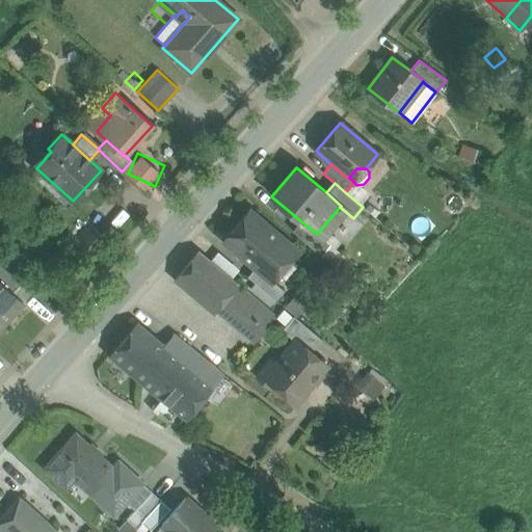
[(297,250),(248,210),(223,240),(255,267),(271,281),(272,281),(297,250)]
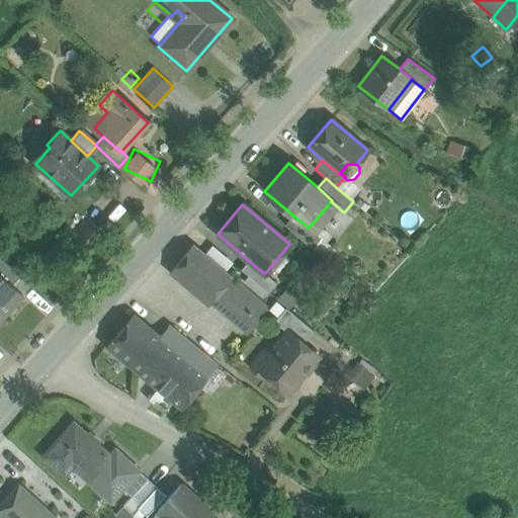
[(309,228),(293,216),(285,226),(312,248),(321,237),(309,228)]
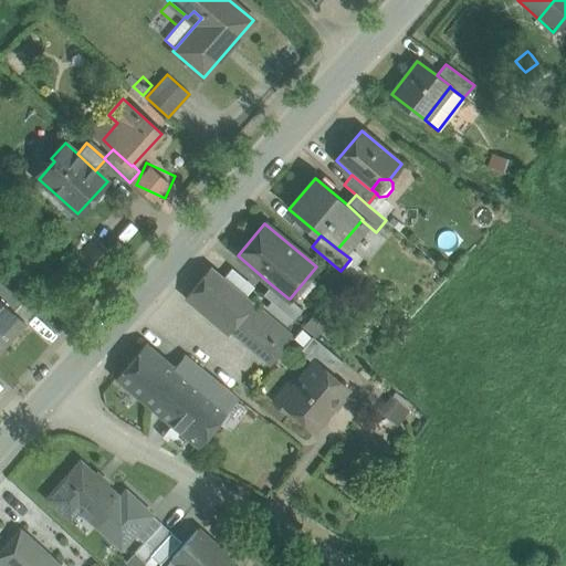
[(115,255),(96,238),(79,258),(97,275),(115,255)]
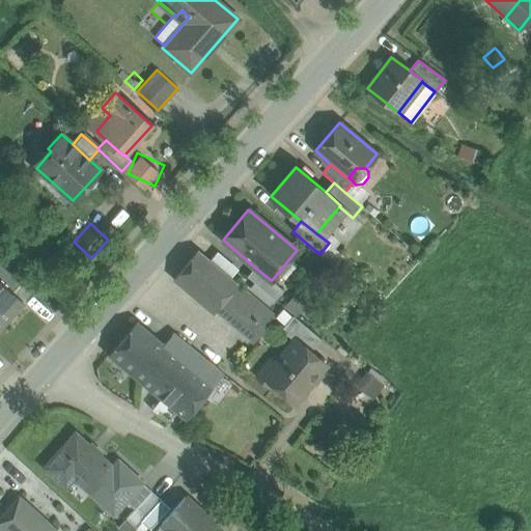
[(275,316),(197,251),(173,279),(213,313),(217,310),(254,342),(275,316)]
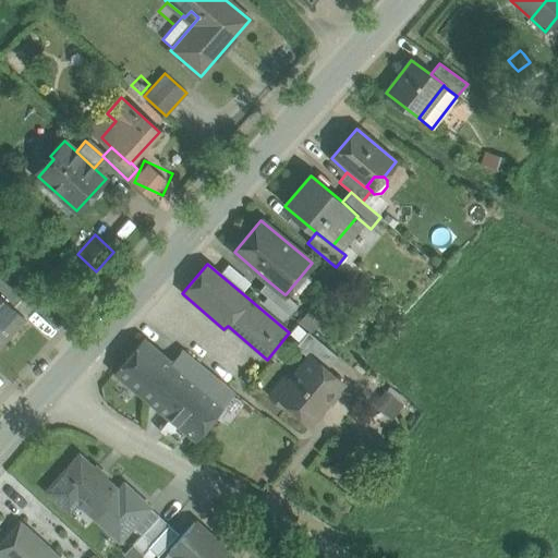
[(22,296),(0,277),(0,294),(13,306),(22,296)]
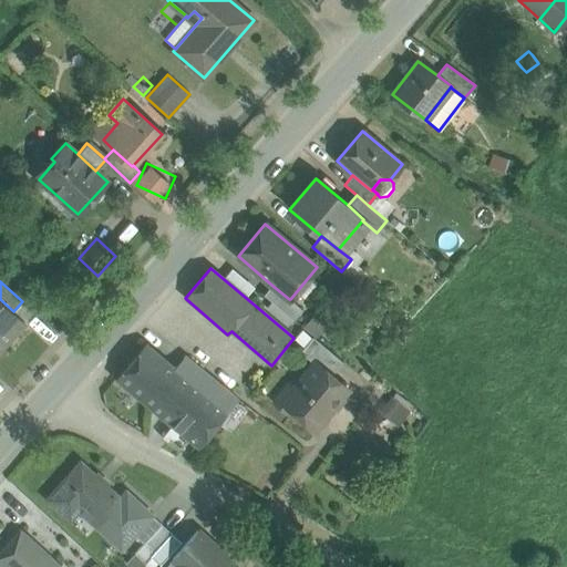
[(289,299),(271,285),(264,295),(295,320),(302,309),(290,299),(289,299)]
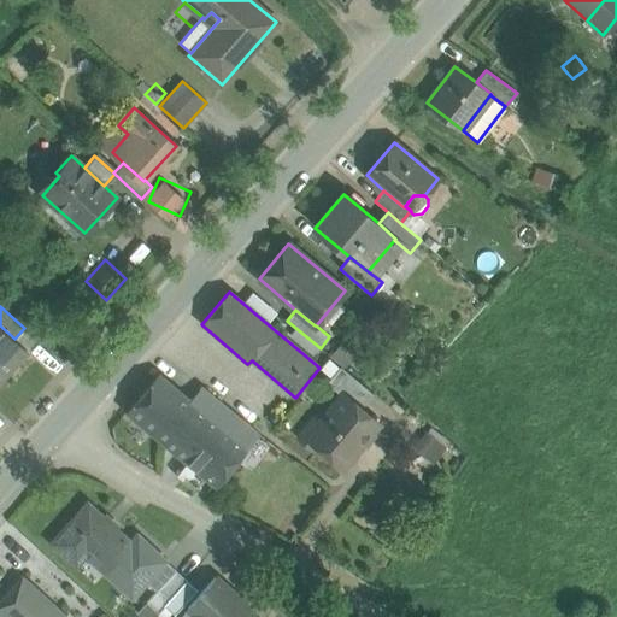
[(15,339),(0,325),(0,369),(4,372),(25,348),(15,339)]
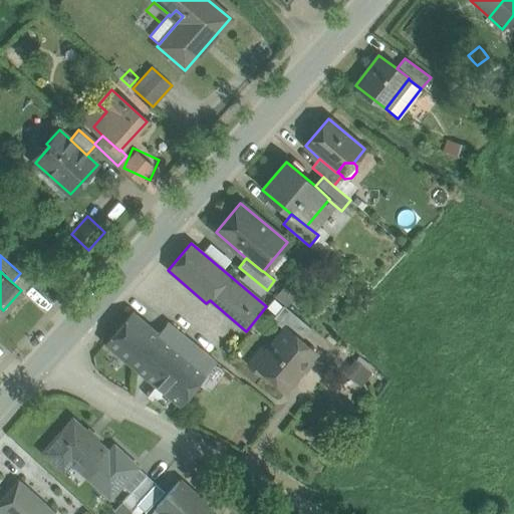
[(288,282),(280,294),(293,303),(301,291),(288,282)]
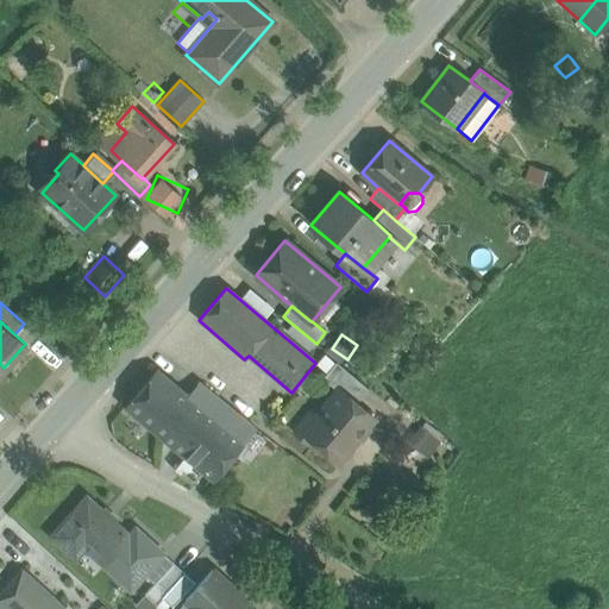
[(369,388),(336,360),(322,377),(338,390),(339,389),(356,403),(369,388)]
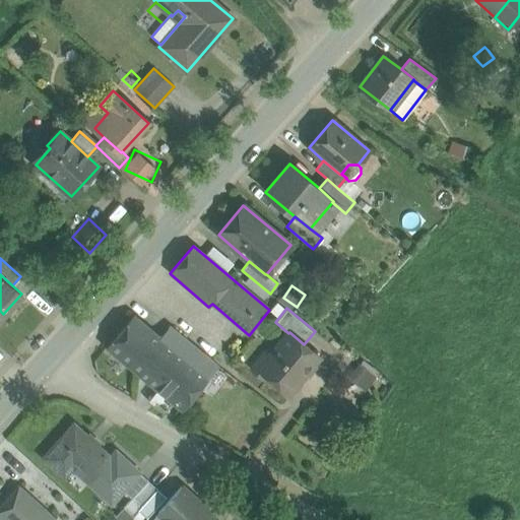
[(160,338),(134,316),(107,348),(138,374),(165,342),(160,338)]
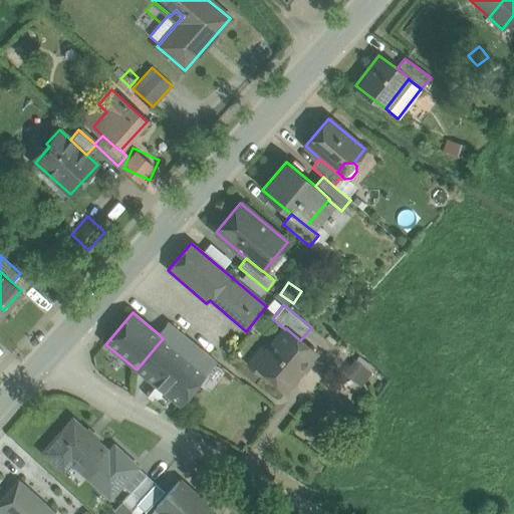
[(187,338),(168,323),(159,334),(163,337),(178,349),(187,338)]
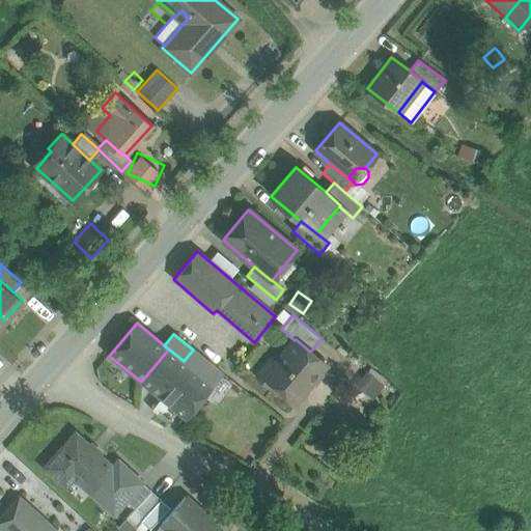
[(295,340),(264,376),(294,401),(325,364),(310,352),(296,339),(295,340)]
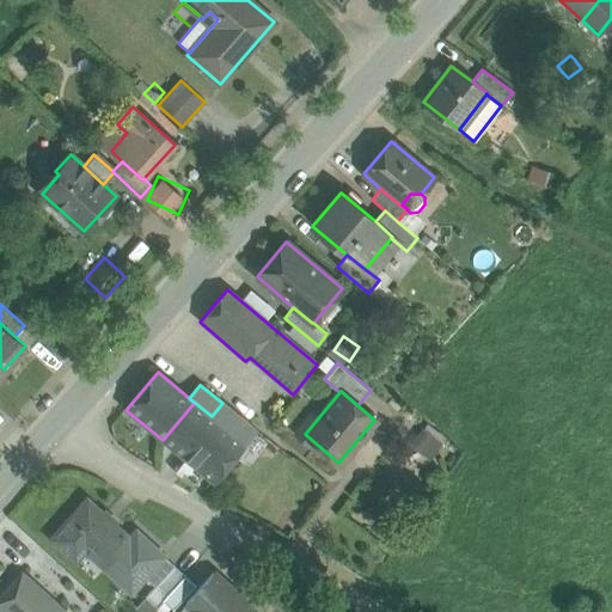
[(212,416),(194,402),(194,403),(163,440),(214,483),(245,444),(230,432),(212,416)]
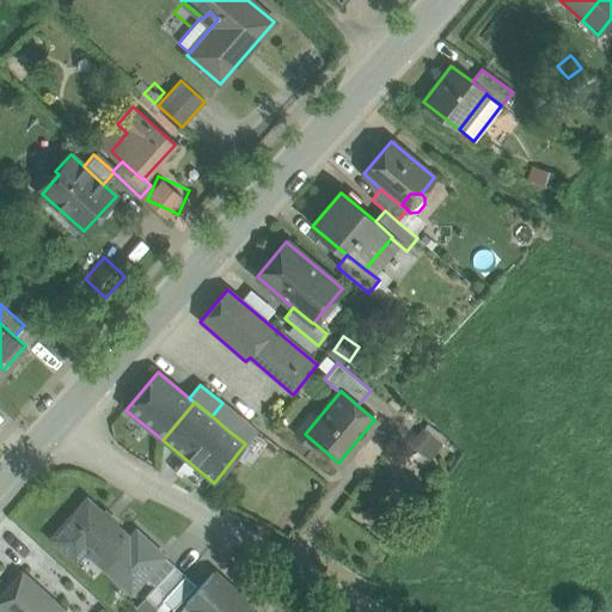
[(222,403),(212,416),(230,432),(240,418),(222,403)]
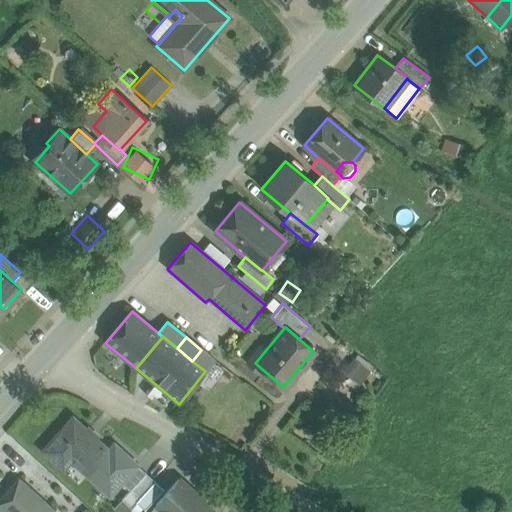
[(201,350),(192,361),(205,371),(214,360),(201,350)]
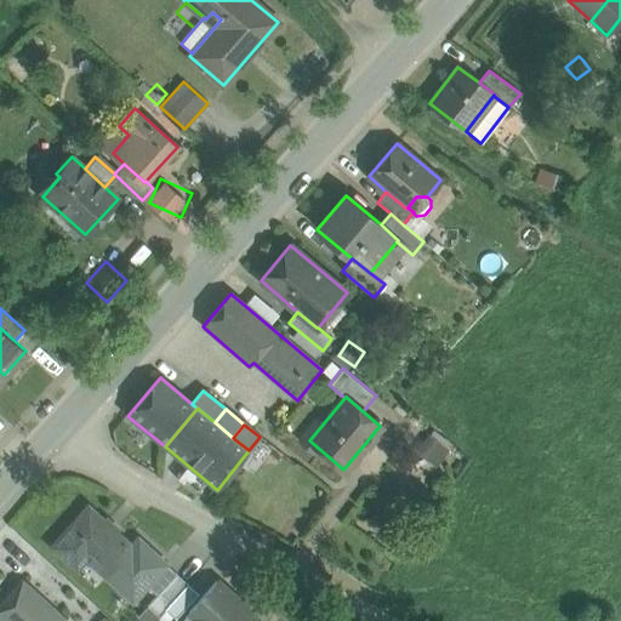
[(431,471),(454,449),(437,429),(412,451),(431,471)]
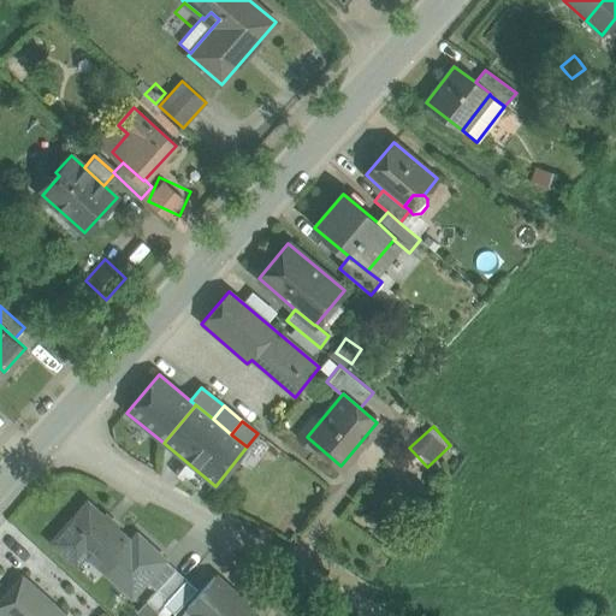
[(136,539),(89,498),(47,548),(76,573),(86,561),(104,576),(136,539)]
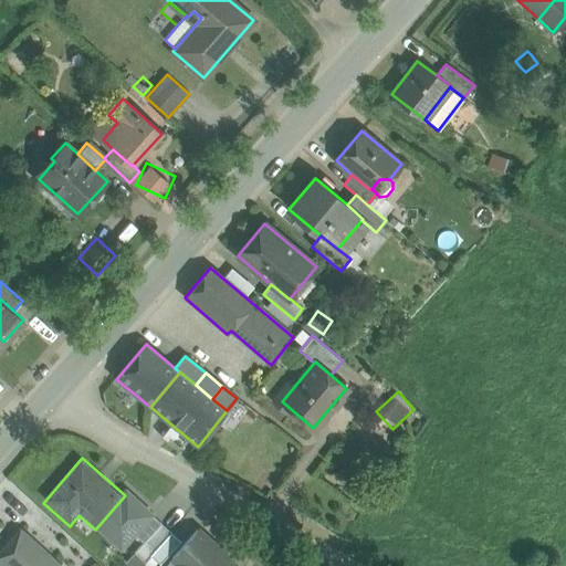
[(197,530),(173,557),(181,565),(223,565),(230,559),(197,530)]
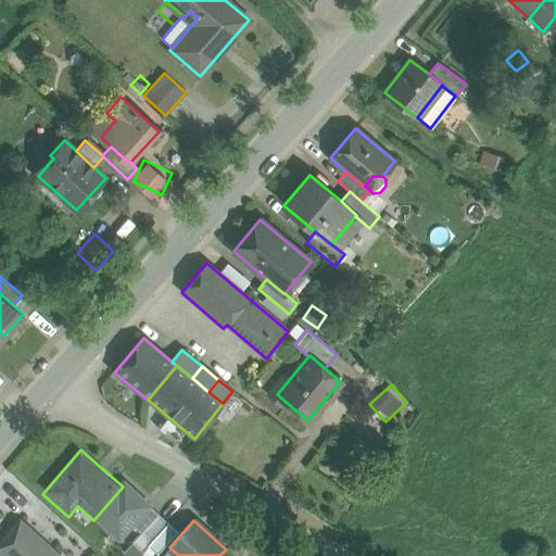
[(58,555),(21,521),(0,543),(0,553),(3,555),(58,555)]
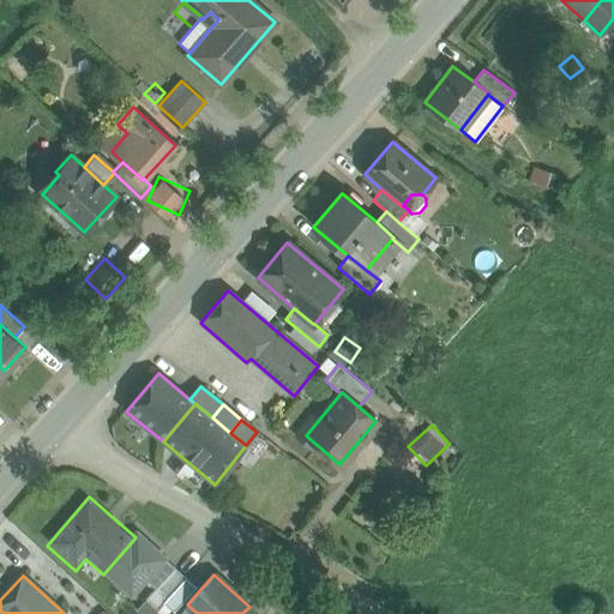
[(163,602),(174,612),(196,588),(185,578),(163,602)]
